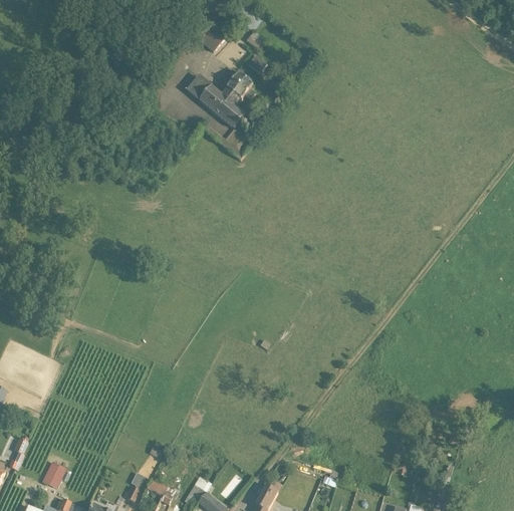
[(264,18),(243,0),(239,0),(229,12),(253,32),(264,18)]
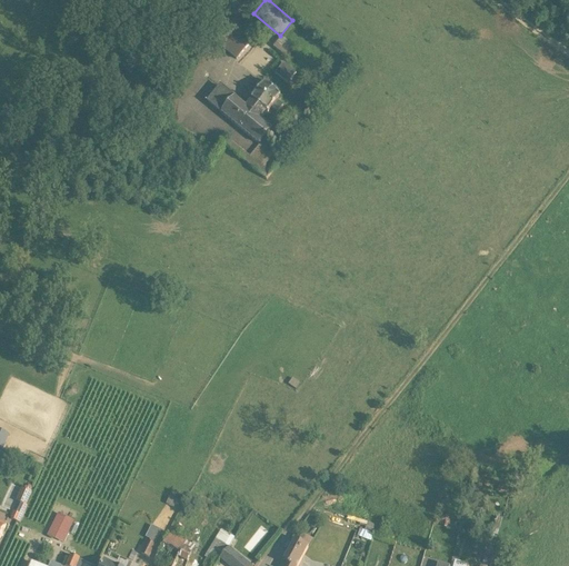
[(218,42),(236,58),(255,36),(237,21),(218,42)]
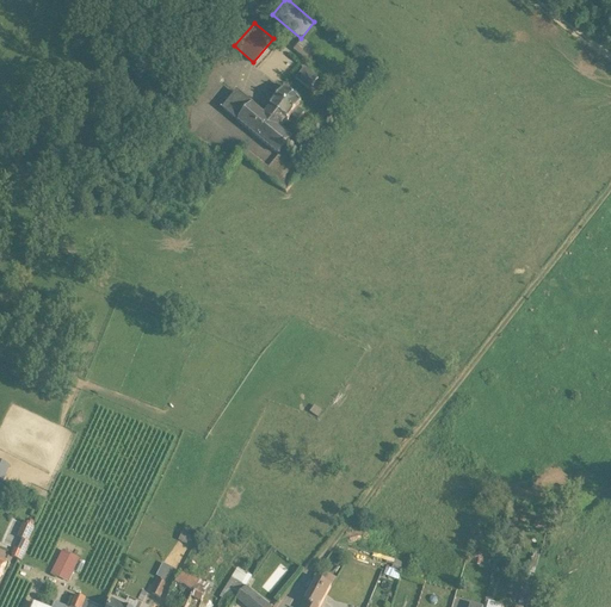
[(316,49),(302,37),(292,48),(308,60),(316,49)]
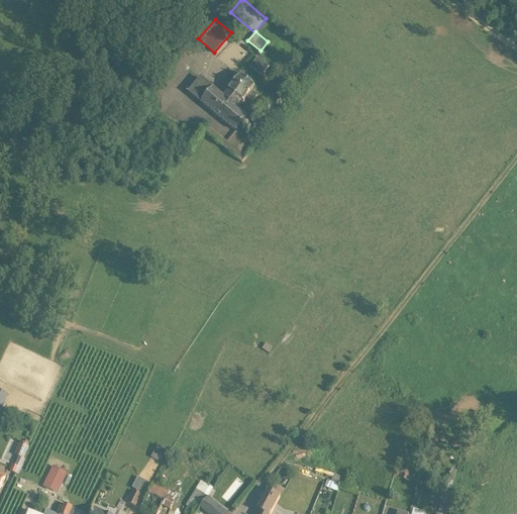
[(269,65),(257,56),(249,65),(261,74),(269,65)]
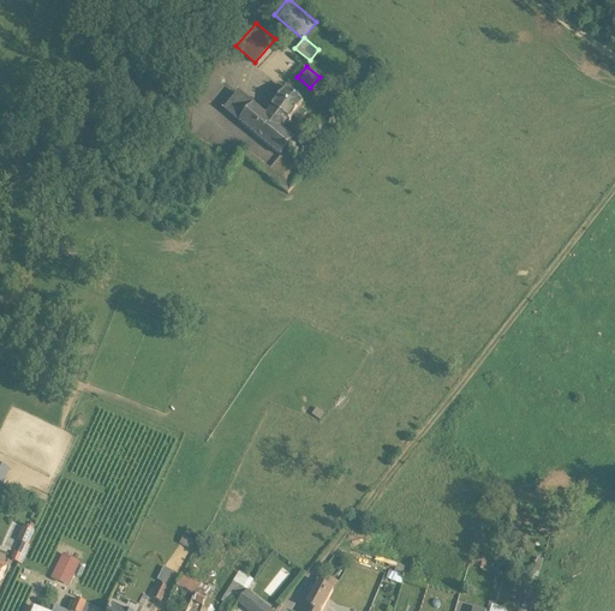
[(299,119),(305,112),(302,107),(304,105),(302,102),(303,101),(279,82),(268,95),(274,101),(266,112),(238,89),(222,108),(280,154),(281,153),(294,136),(282,126),(292,114),(299,119)]
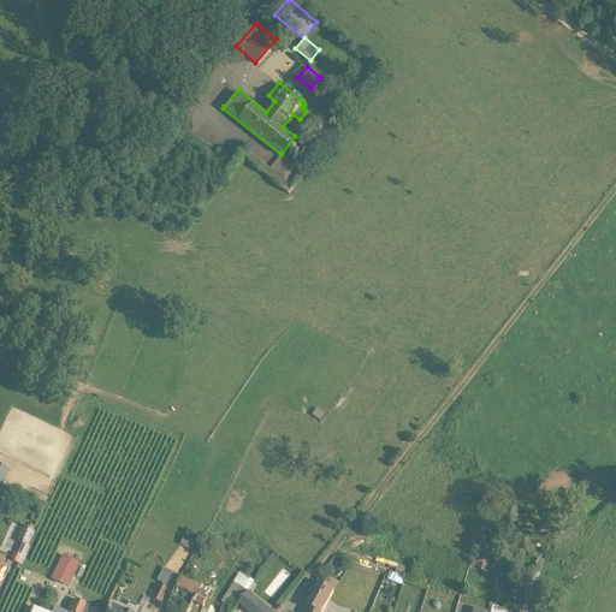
[(308,125),(300,135),(312,146),(320,136),(308,125)]
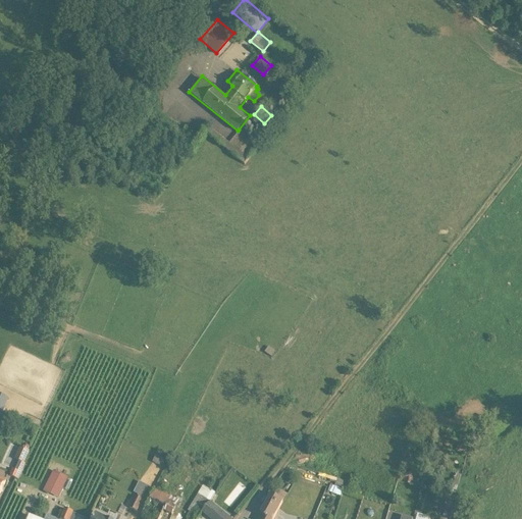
[(244,162),(258,145),(239,130),(238,131),(229,141),(209,124),(204,130),(244,162)]
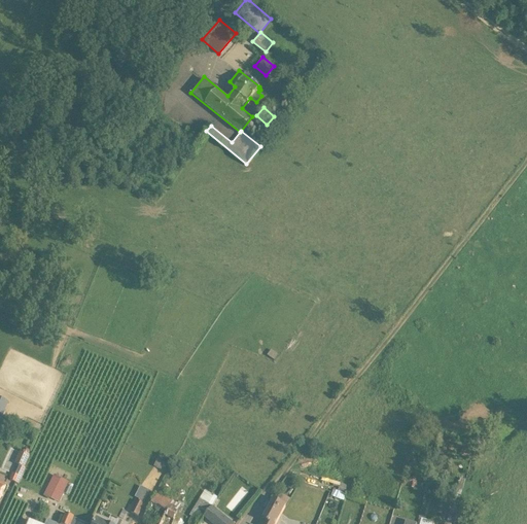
[(27,452),(29,448),(26,446),(24,451),(20,449),(14,461),(24,465),(29,453),(27,452)]
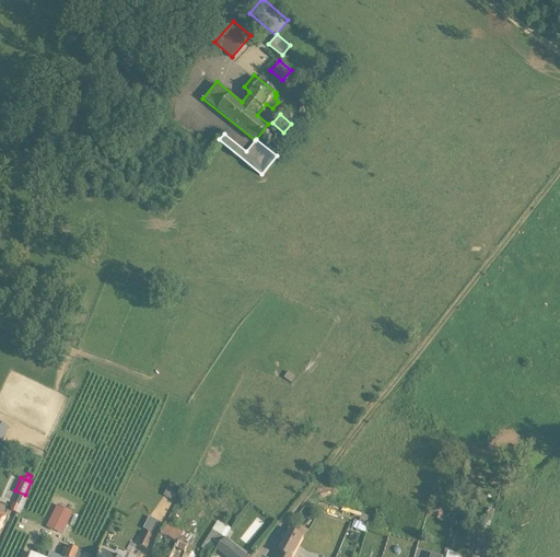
[(18,511),(26,496),(20,492),(16,502),(13,501),(10,508),(18,511)]
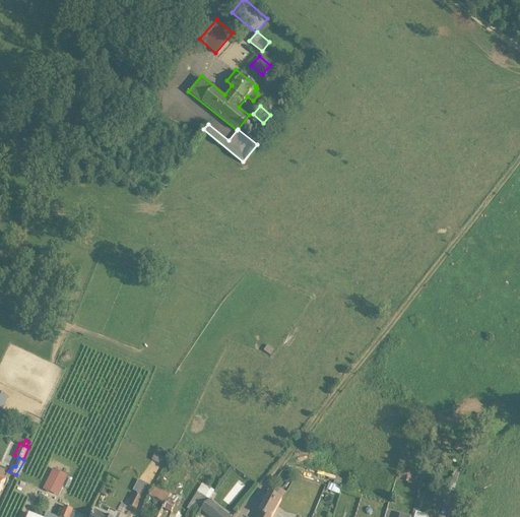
[(58,494),(67,473),(53,466),(43,486),(58,494)]
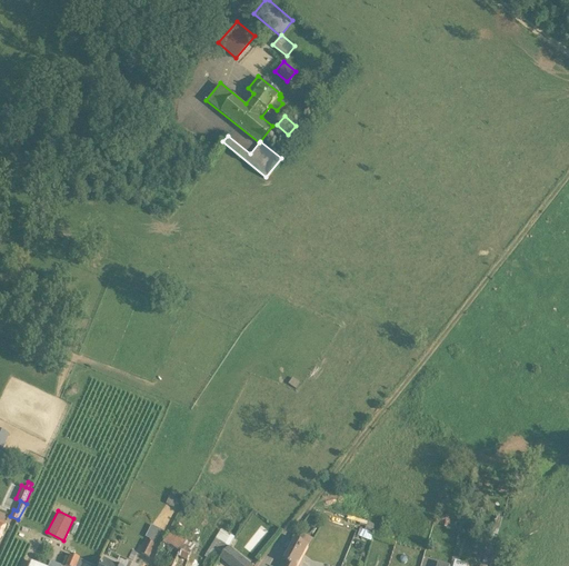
[(455,513),(447,510),(443,525),(451,527),(455,513)]
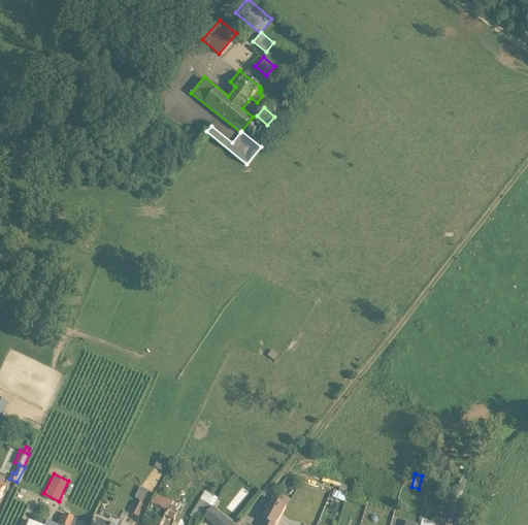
[(466,479),(461,477),(456,494),(461,496),(466,479)]
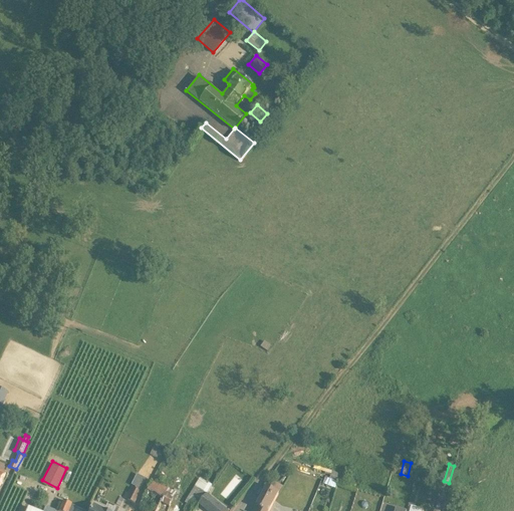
[(142,487),(147,476),(137,472),(132,483),(142,487)]
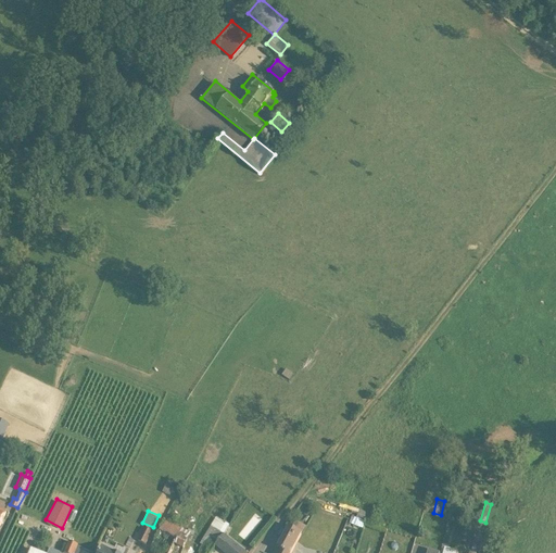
[(216,515),(199,542),(201,543),(211,549),(228,524),(216,515)]
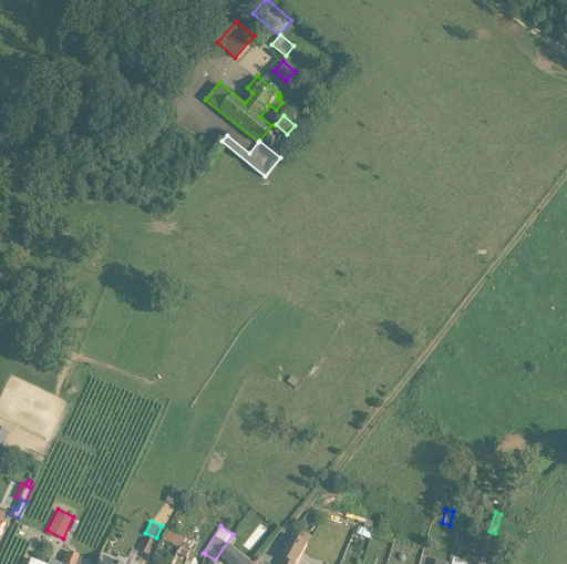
[(168,530),(164,537),(189,550),(193,543),(196,544),(198,541),(192,537),(191,540),(187,537),(187,539),(168,530)]
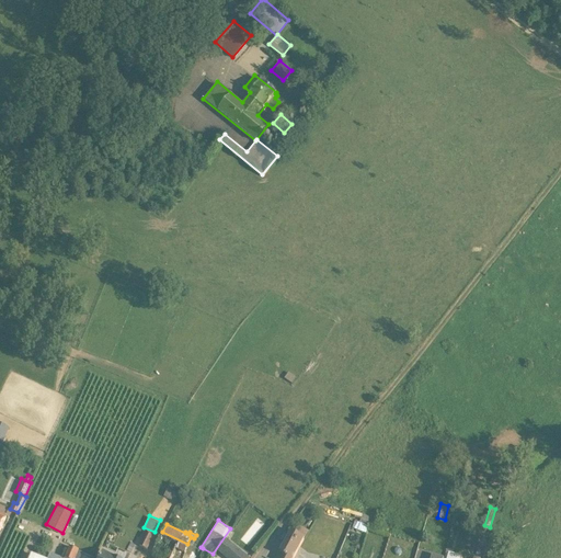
[(292,557),(304,537),(290,530),(275,557),(292,557)]
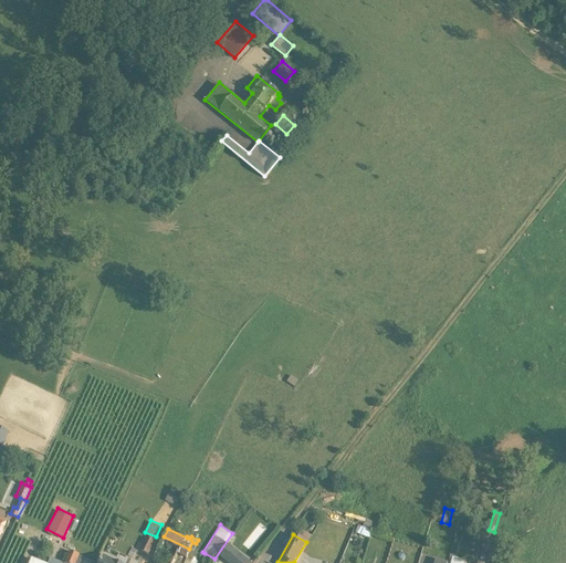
[(154,540),(146,535),(140,549),(148,552),(154,540)]
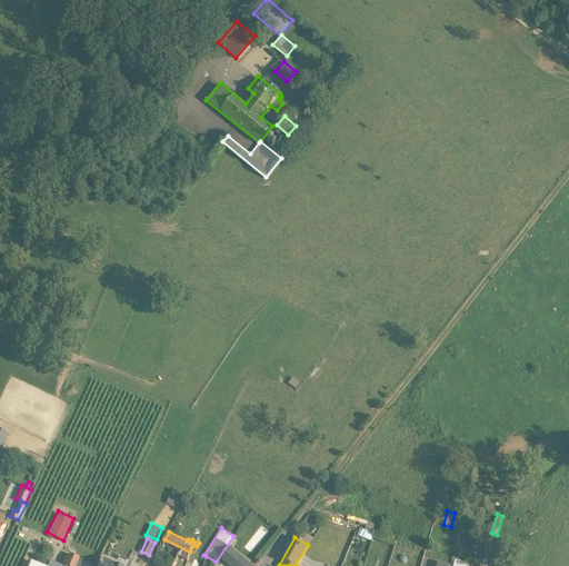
[(165,539),(153,562),(163,565),(173,565),(179,556),(187,559),(190,552),(165,539)]
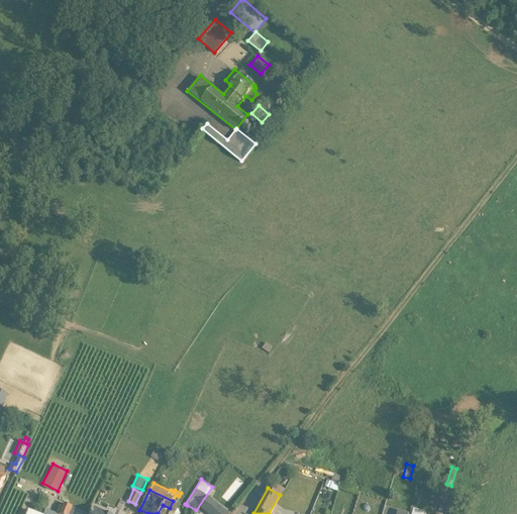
[(207,495),(199,506),(210,513),(228,513),(229,513),(207,495)]
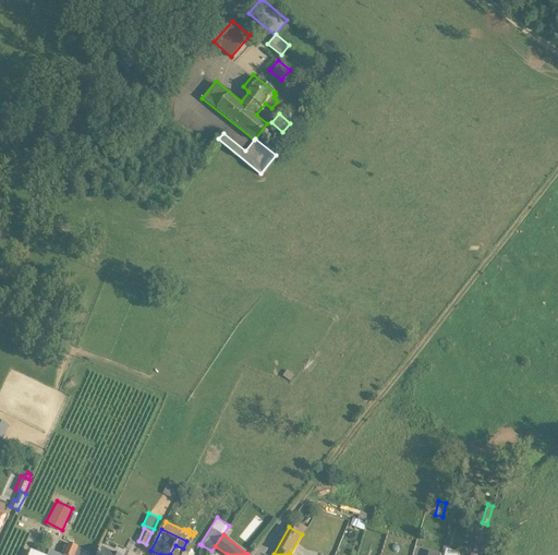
[(68,542),(63,554),(67,554),(70,554),(74,544),(68,542)]
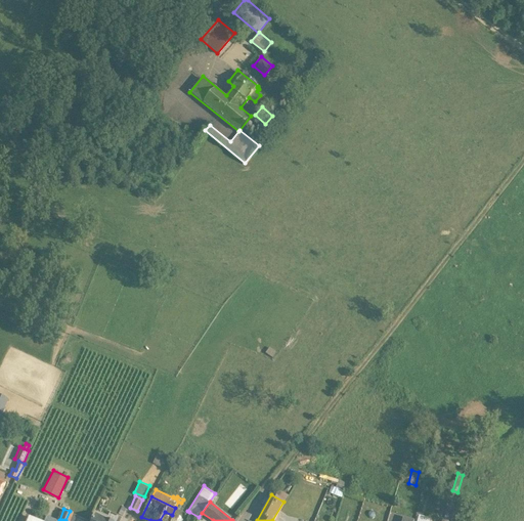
[(73,520),(77,514),(70,511),(66,520),(73,520)]
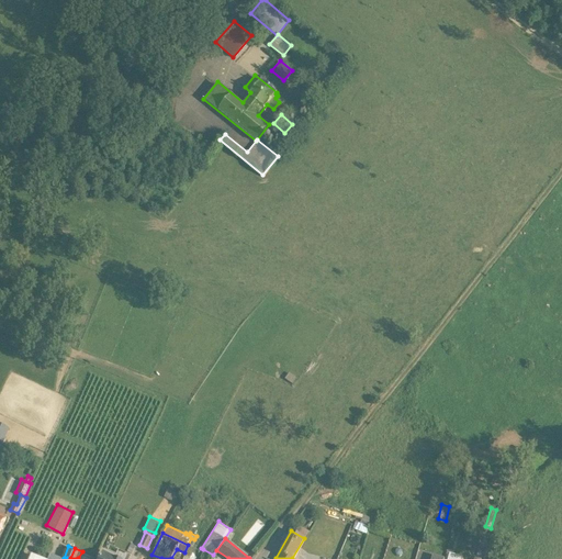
[(210,558),(213,555),(203,549),(199,556),(201,557),(199,558),(210,558)]
